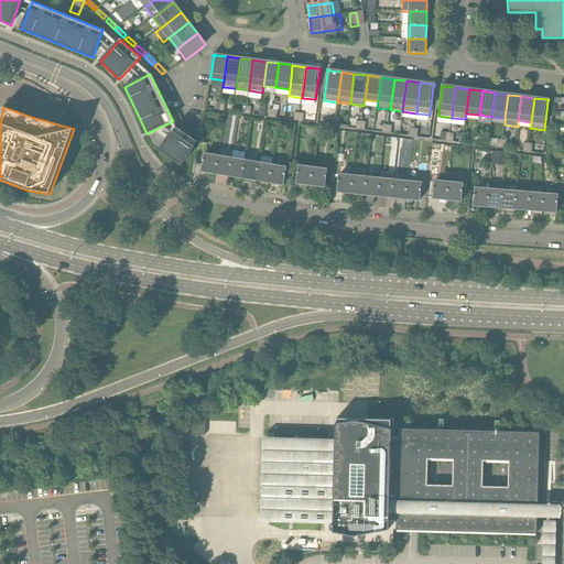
[(176,127),(159,150),(181,165),(193,148),(197,141),(176,127)]
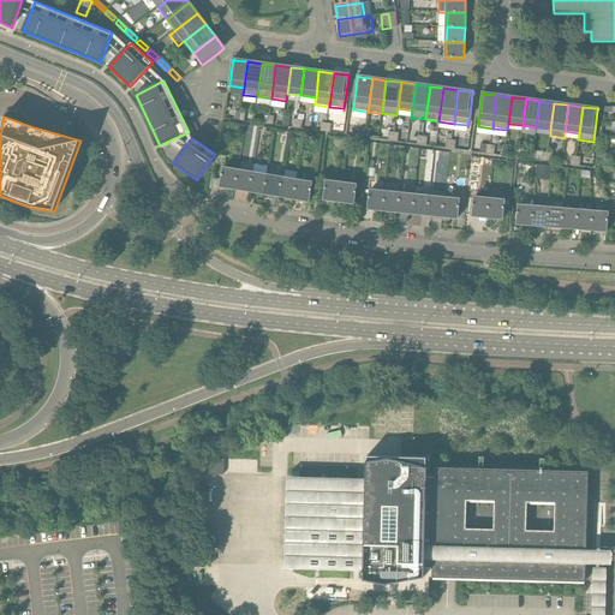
[(220,186),(234,189),(238,169),(224,167),(220,185),(219,187),(220,187),(220,186)]
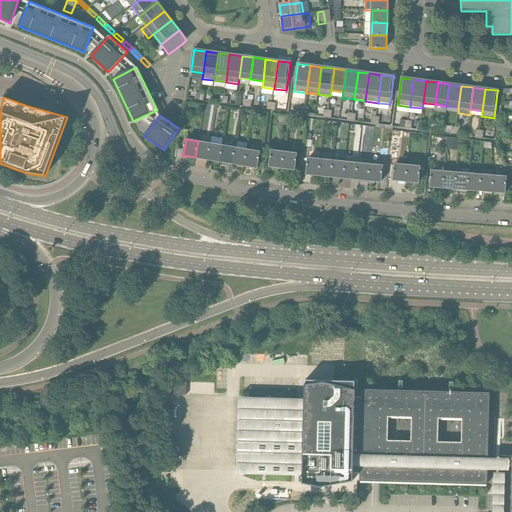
[(195,157),(208,159),(210,143),(198,141),(195,157)]
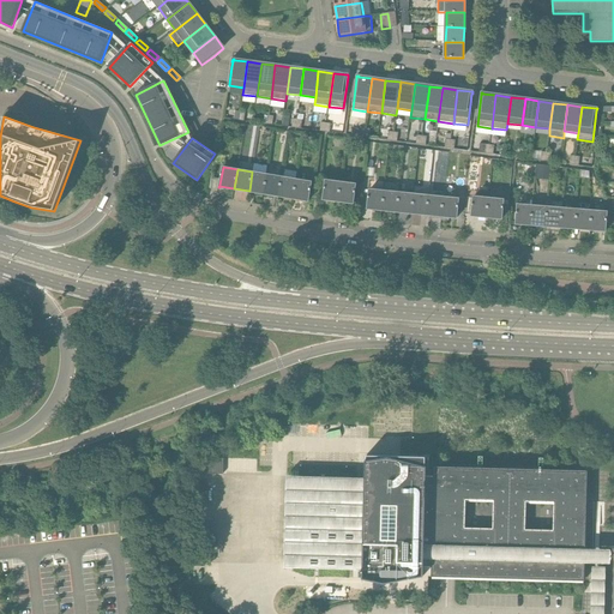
[(250,191),(264,193),(268,174),(252,172),(250,191)]
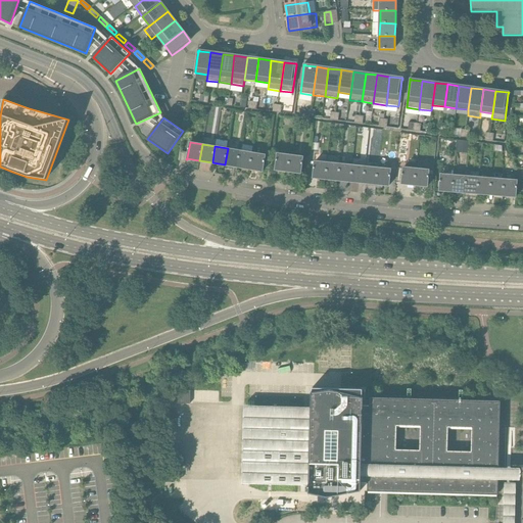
[(225,164),(237,167),(240,150),(228,148),(225,164)]
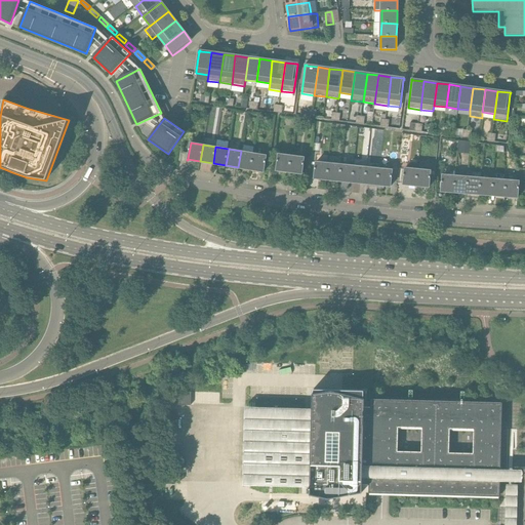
[(238,167),(251,169),(253,153),(241,151),(238,167)]
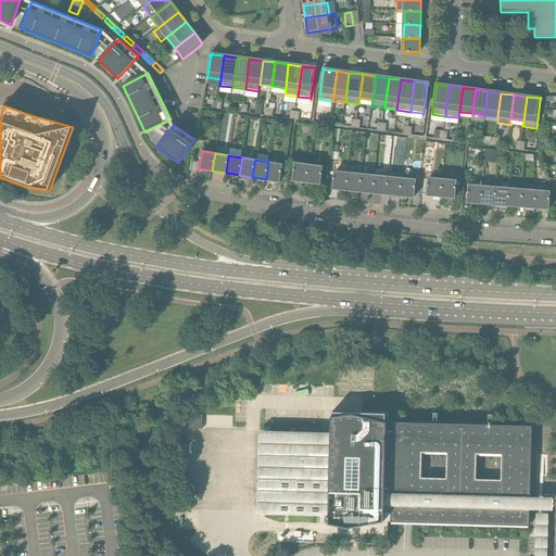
[(268,162),(266,179),(278,181),(278,182),(279,182),(279,181),(281,164),(268,162)]
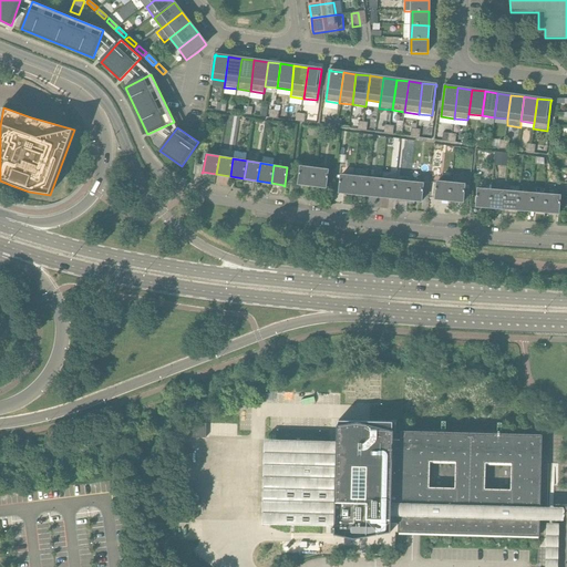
[(299,184),(312,186),(315,167),(301,166),(298,183),(298,185),(299,185),(299,184)]
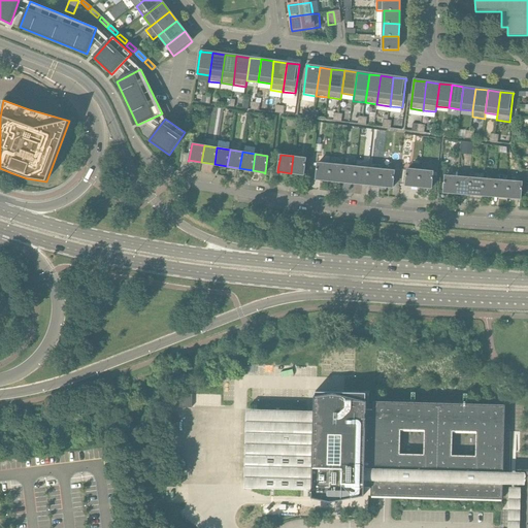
[(293,156),(291,173),(303,174),(303,175),(304,175),(304,174),(306,158),(293,156)]
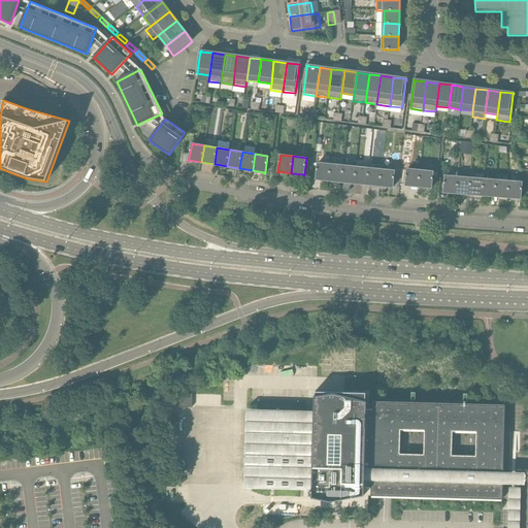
[(317,179),(328,180),(330,164),(318,163),(316,178),(316,180),(317,180),(317,179)]
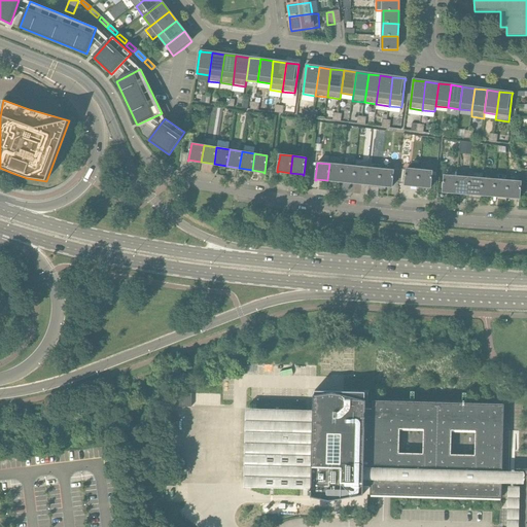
[(327,180),(341,182),(343,165),(329,164),(327,180)]
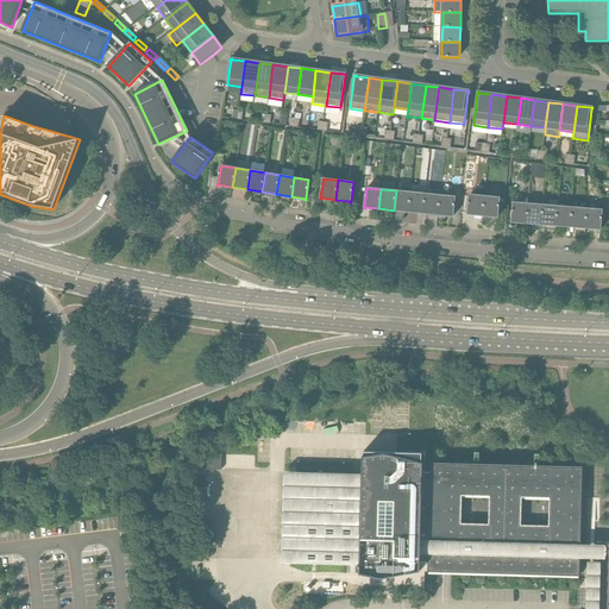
[(394,211),(408,212),(410,192),(396,190),(394,211)]
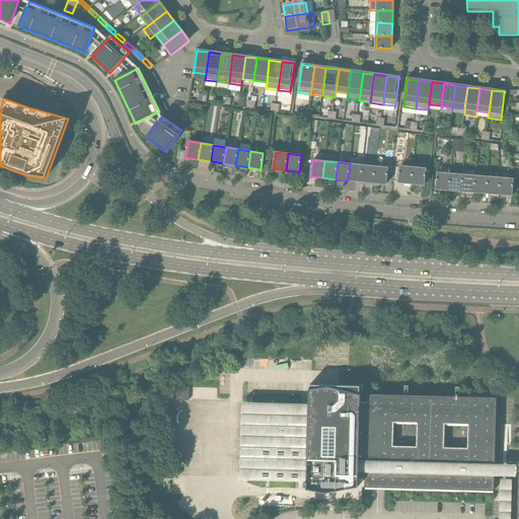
[(348,180),(361,181),(363,165),(350,163),(348,180)]
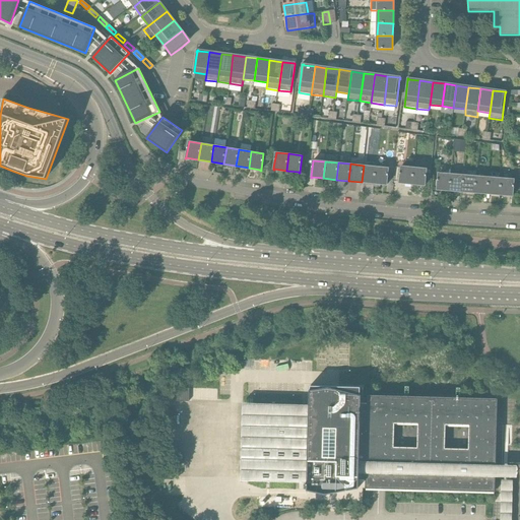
[(362,182),(374,184),(376,167),(364,166),(362,182)]
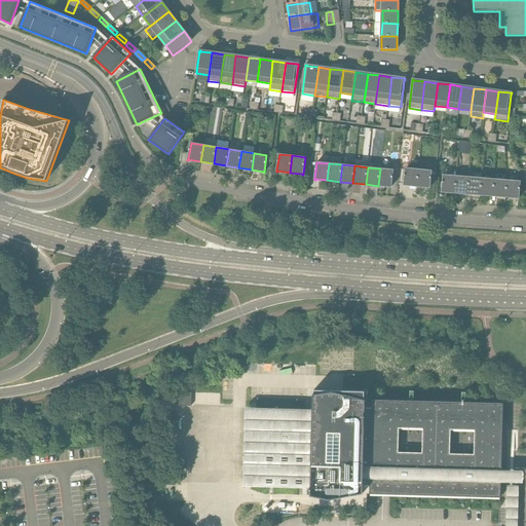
[(380,168),(378,186),(390,187),(390,188),(391,188),(391,186),(393,170),(380,168)]
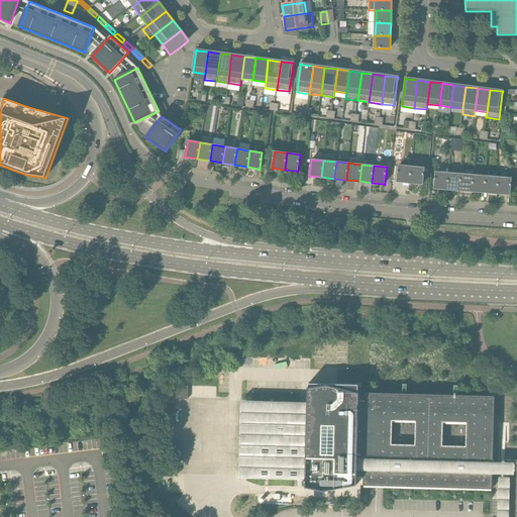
[(398,182),(409,183),(411,167),(399,166),(397,181),(397,183),(398,183),(398,182)]
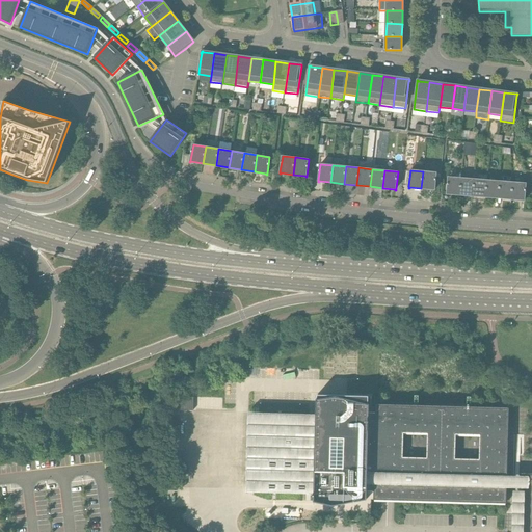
[(423,171),(421,188),(434,189),(434,190),(435,190),(435,188),(436,173),(423,171)]
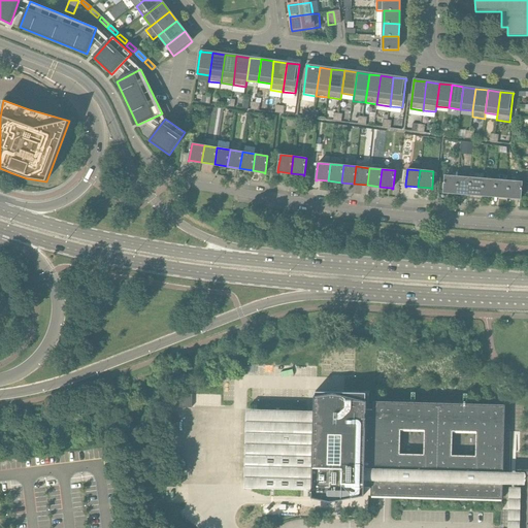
[(444,193),(456,194),(458,176),(444,175),(443,192),(443,193),(444,194),(444,193)]
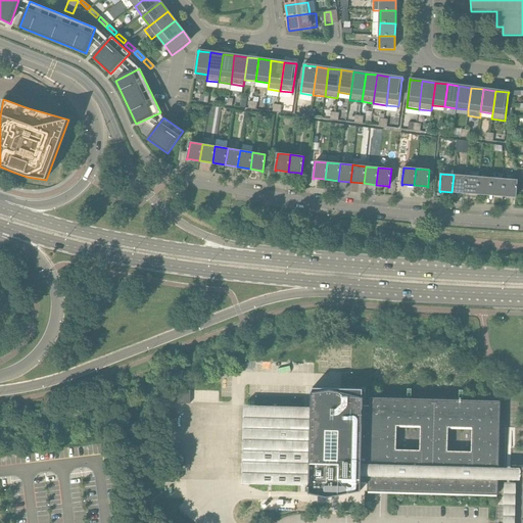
[(452,192),(465,193),(467,176),(454,175),(452,192)]
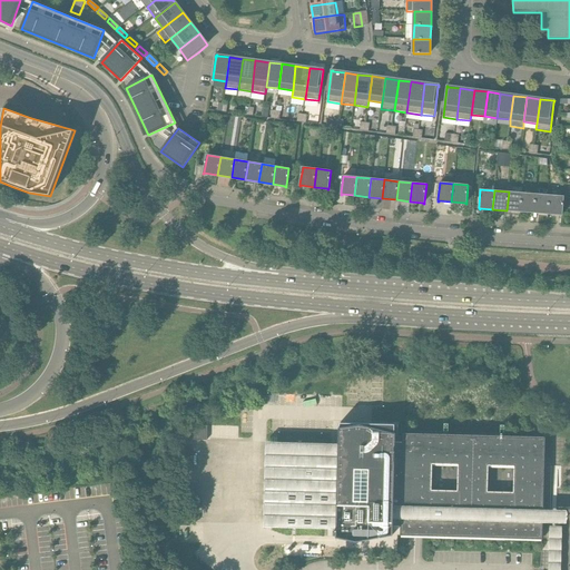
[(507,210),(520,212),(522,193),(509,192),(507,210)]
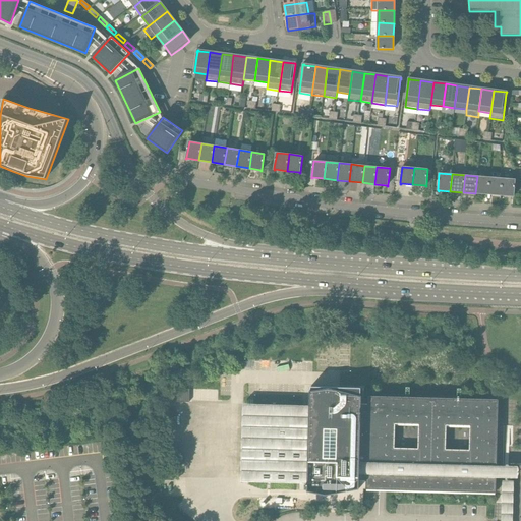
[(475,193),(488,194),(489,177),(477,176),(475,193)]
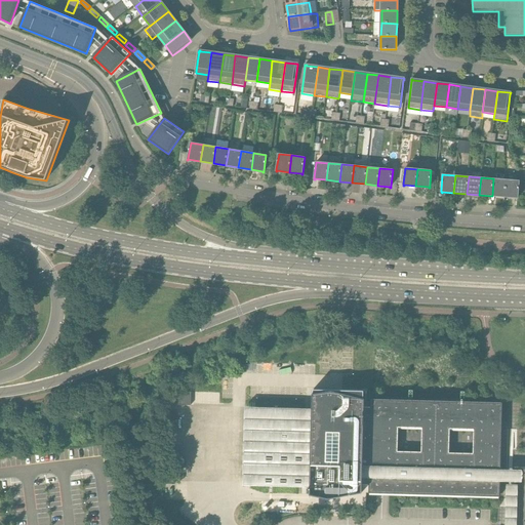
[(492,196),(505,197),(506,179),(493,178),(492,196)]
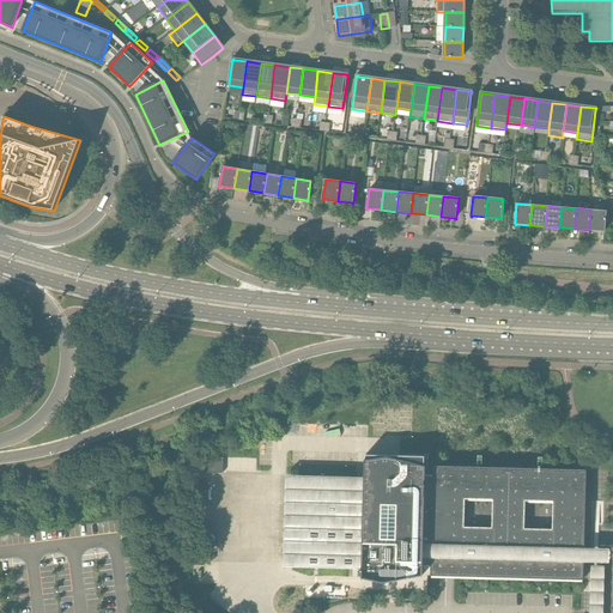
[(590,210),(589,230),(604,231),(604,232),(605,232),(605,230),(606,211),(590,210)]
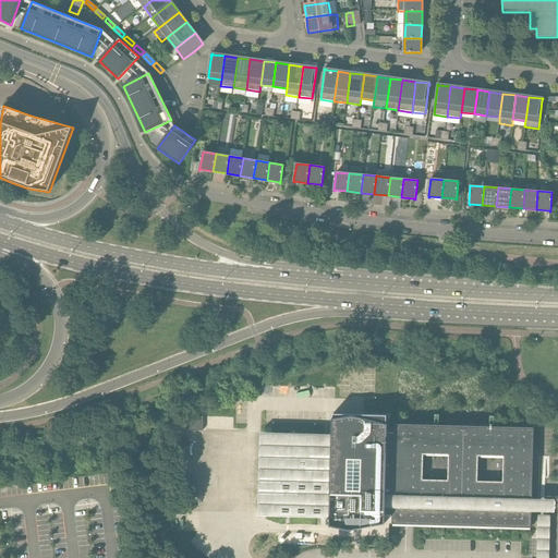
[(190,414),(190,428),(204,428),(204,414),(190,414)]
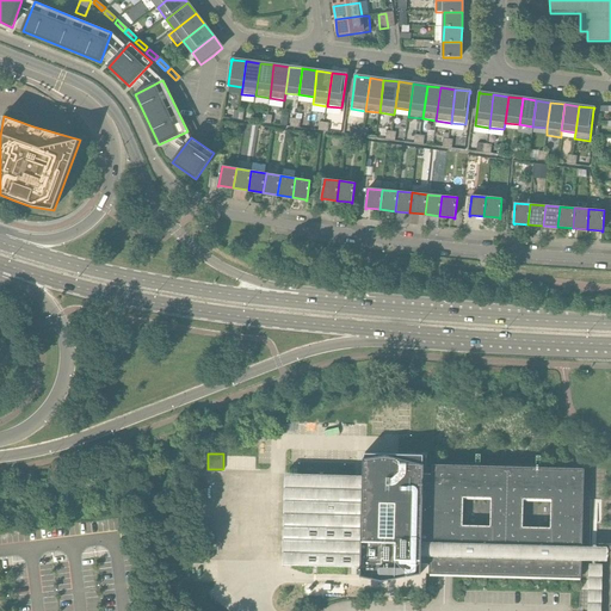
[(581,578),(582,547),(585,469),(432,464),(431,474),(424,474),(424,464),(389,456),(381,456),(363,458),(363,476),(285,474),(283,566),(300,566),(360,567),(360,576),(378,580),(387,580),(421,574),(421,565),(430,565),(429,574),(445,574),(581,578)]
